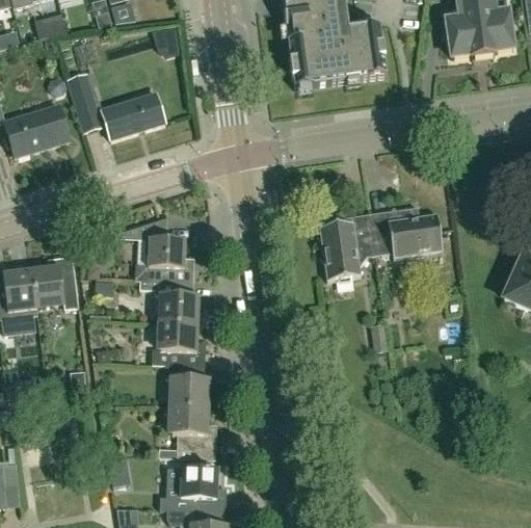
[(0,0),(0,9),(8,7),(6,0),(0,0)]
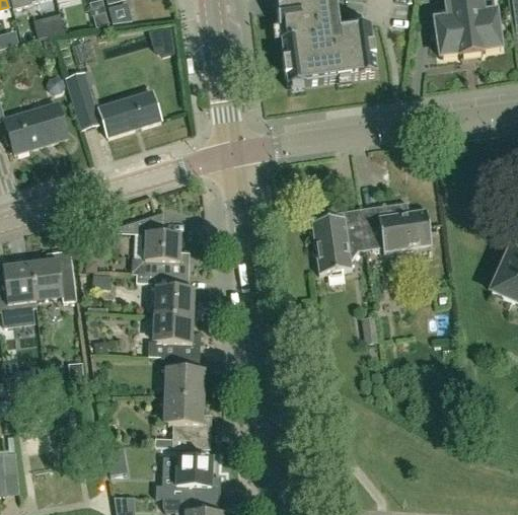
[(10,0),(13,9),(32,4),(31,2),(40,0),(10,0)]
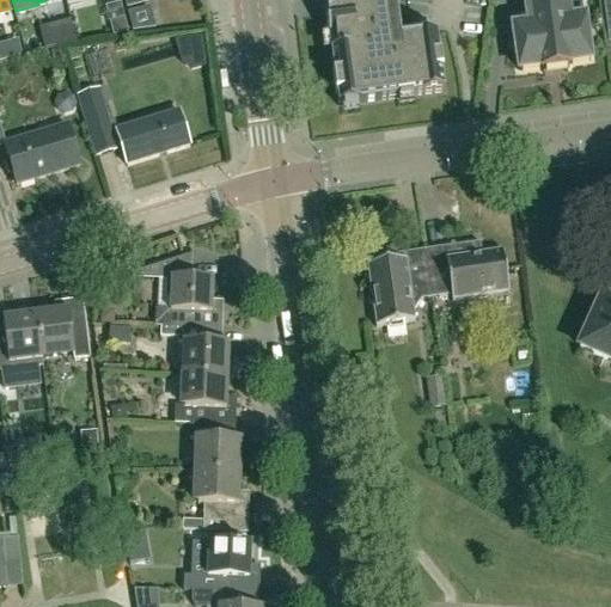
[(393,49),(388,0),(324,0),(329,34),(337,32),(340,47),(331,48),(335,71),(334,71),(336,91),(337,91),(337,94),(340,94),(338,91),(356,89),(358,100),(398,94),(399,94),(398,86),(413,85),(414,93),(415,93),(415,92),(446,89),(438,29),(414,32),(414,35),(402,36),(402,34),(401,34),(402,48),(393,49)]
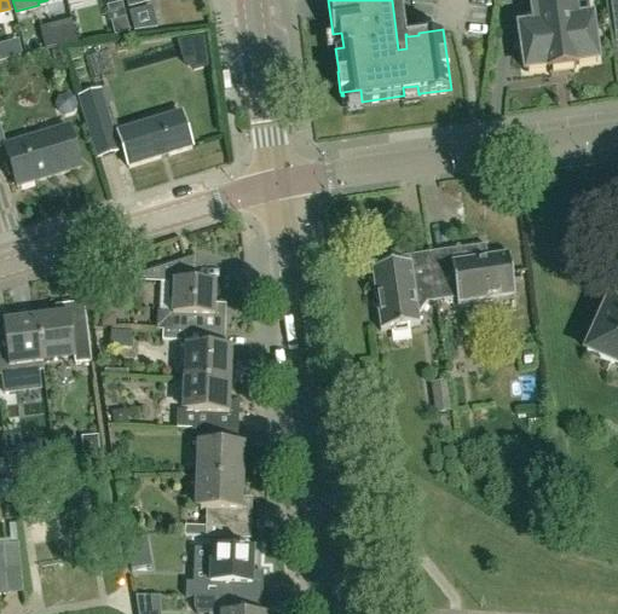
[(549,67),(555,67),(577,63),(576,59),(598,56),(594,29),(599,28),(598,18),(593,19),(591,13),(593,13),(590,0),(525,0),(525,3),(530,1),(532,22),(520,23),(521,29),(517,29),(518,39),(523,39),(526,67),(548,63),(549,67)]
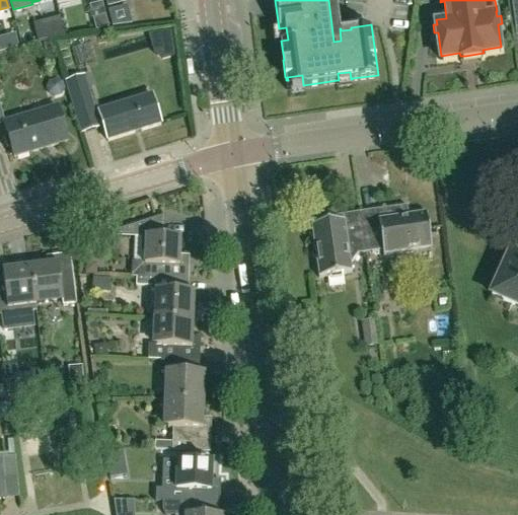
[(108,23),(106,16),(97,19),(98,25),(108,23)]
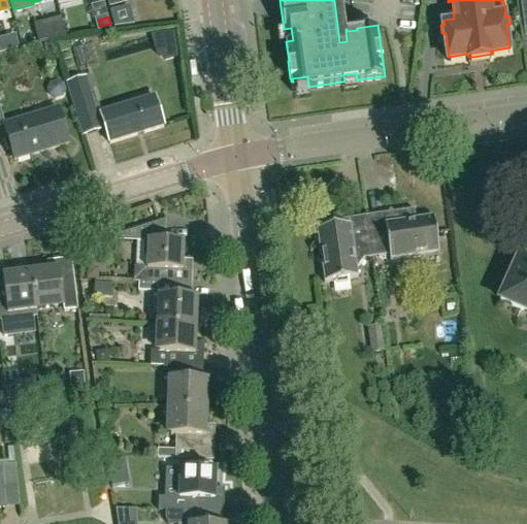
[(66,33),(63,20),(55,22),(58,35),(66,33)]
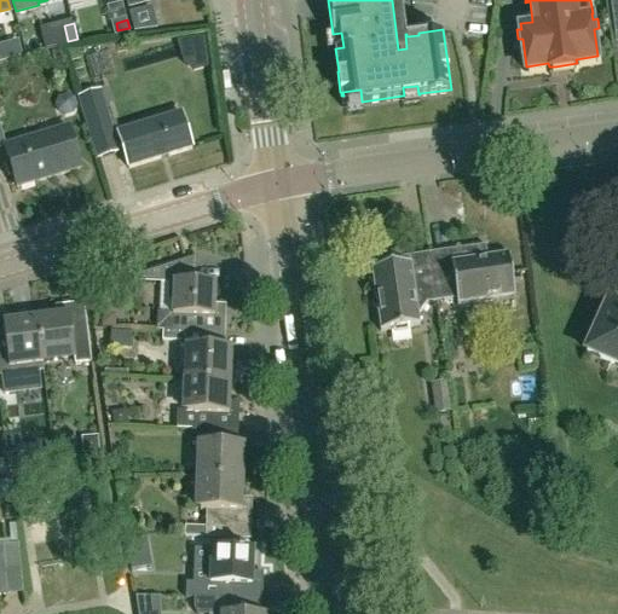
[(23,52),(18,38),(9,40),(13,54),(23,52)]
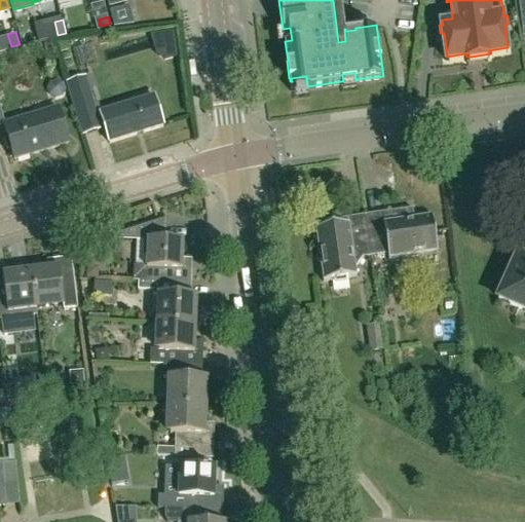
[(154,91),(102,107),(100,101),(97,101),(87,73),(67,79),(84,133),(105,126),(108,138),(162,121),(154,91)]
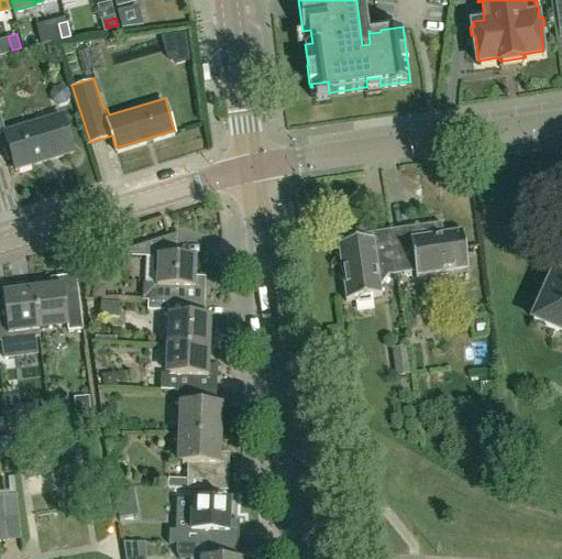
[(53,100),(61,103),(68,101),(72,94),(69,87),(62,84),(55,85),(51,92),(53,100)]
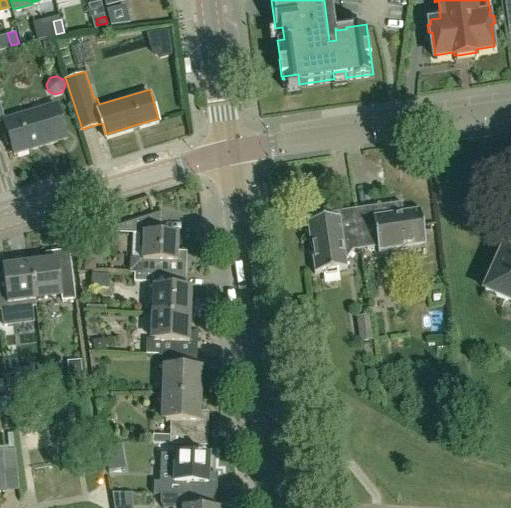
[(14,151),(66,135),(56,101),(3,117),(14,151)]
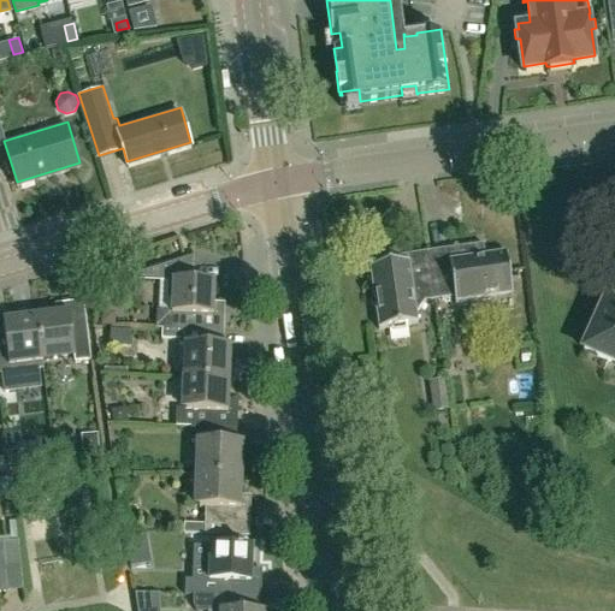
[(513,290),(509,266),(507,248),(486,250),(484,239),(429,247),(436,295),(455,292),(456,298),(513,290)]
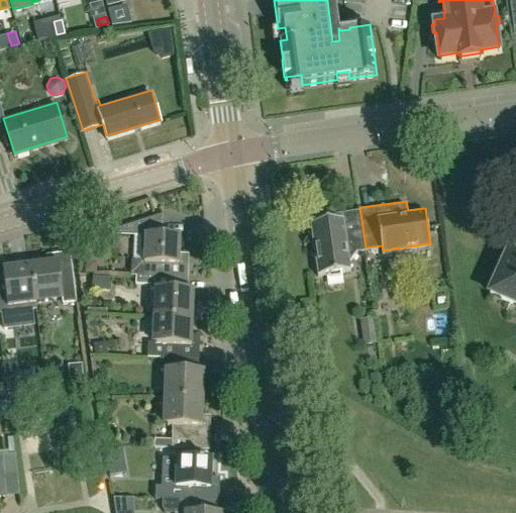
[(366,247),(359,207),(314,214),(315,220),(310,221),(318,273),(351,268),(350,259),(356,249),(366,247)]
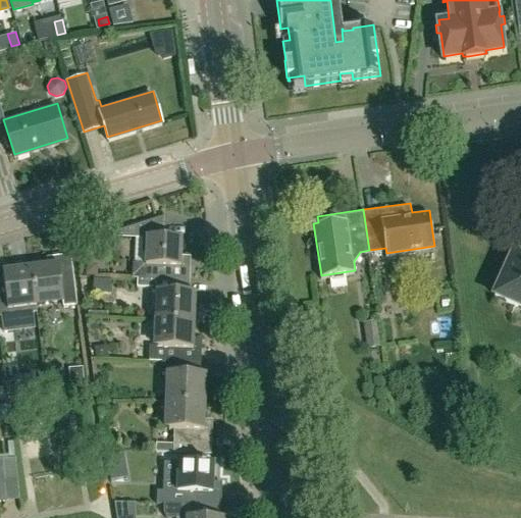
[(520,215),(512,211),(503,234),(518,241),(516,246),(496,293),(520,304),(520,215)]
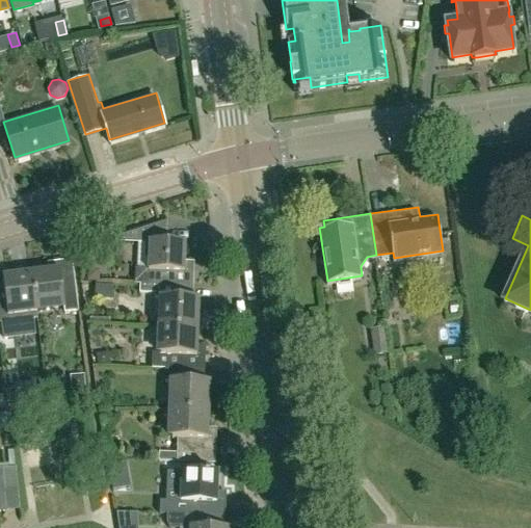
[(186,239),(168,239),(169,217),(121,232),(121,238),(150,239),(149,266),(136,266),(135,281),(141,281),(193,283),(194,258),(185,257),(186,239)]
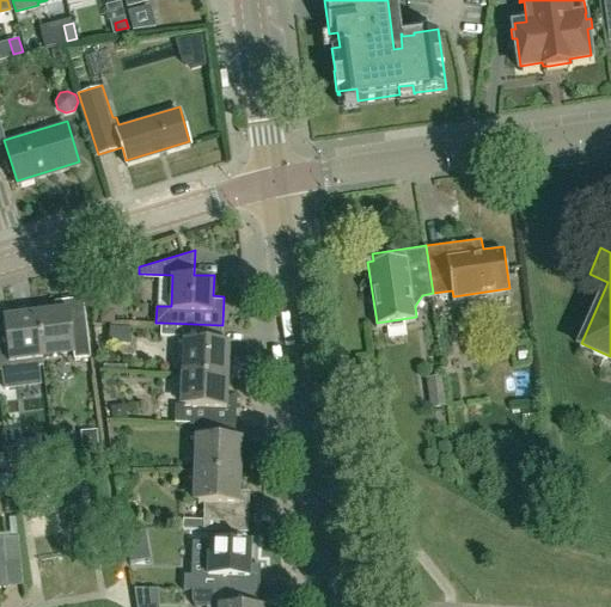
[(57,308),(36,311),(42,351),(74,347),(74,355),(91,353),(83,294),(56,299),(57,308)]
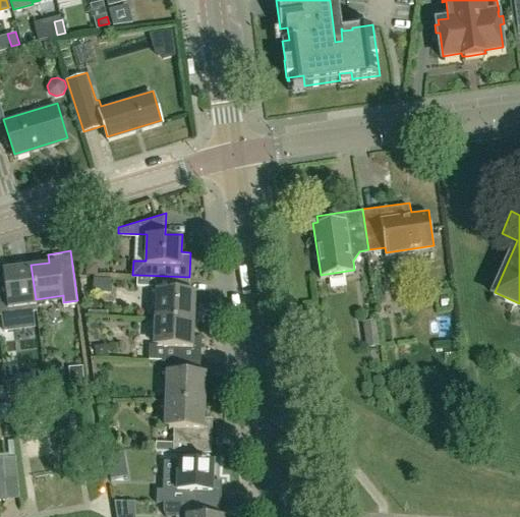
[(36,303),(36,299),(31,265),(14,267),(15,271),(3,272),(3,274),(0,273),(0,311),(9,311),(9,307),(36,303)]
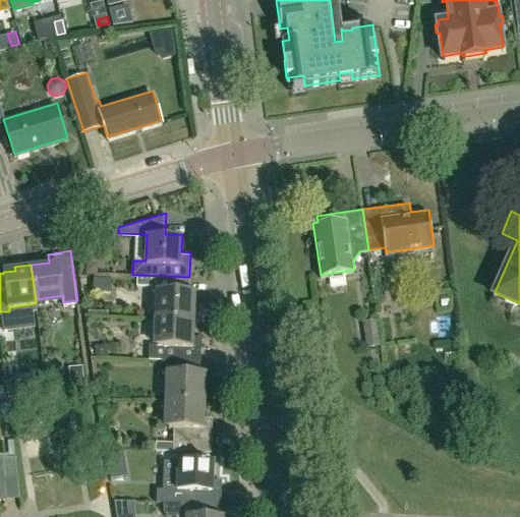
[(191,289),(189,289),(189,277),(138,275),(137,284),(152,284),(152,288),(156,288),(155,316),(159,316),(189,317),(191,289)]
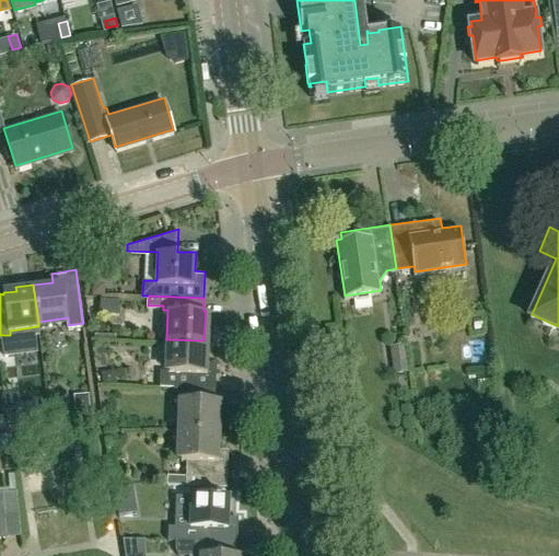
[(208,342),(204,340),(171,339),(170,370),(161,370),(161,383),(216,385),(217,360),(207,360),(208,342)]
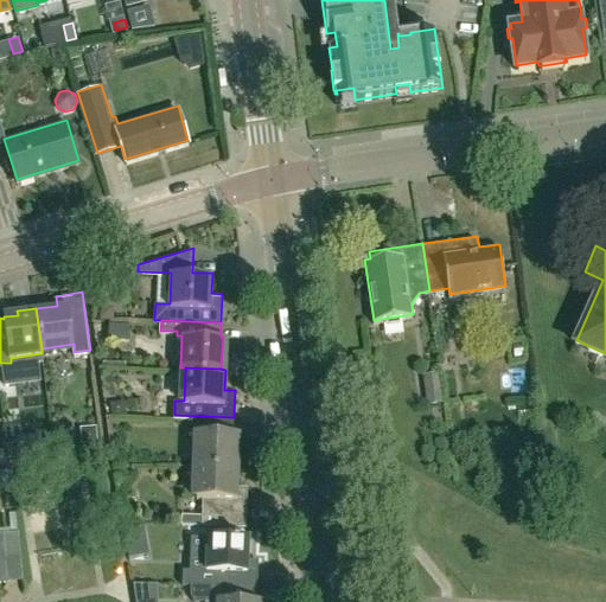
[(439,371),(423,373),(428,403),(444,401),(439,371)]
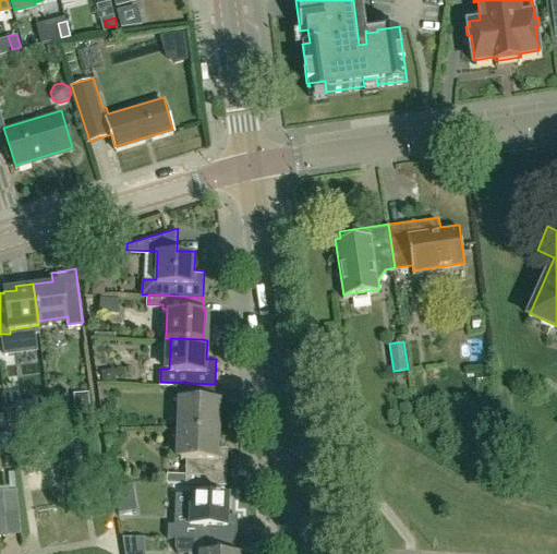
[(215,397),(215,384),(160,382),(160,384),(173,384),(173,397),(179,397),(178,425),(182,425),(216,426),(217,397),(215,397)]
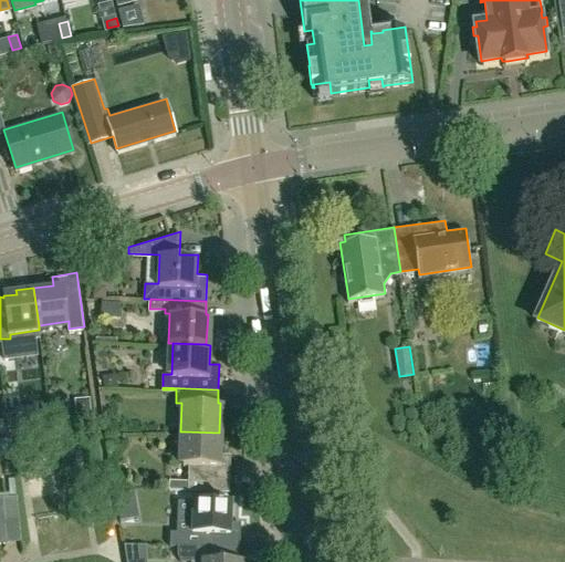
[(222,434),(219,433),(185,432),(184,464),(189,464),(188,479),(170,479),(170,488),(230,490),(231,453),(221,453),(222,434)]
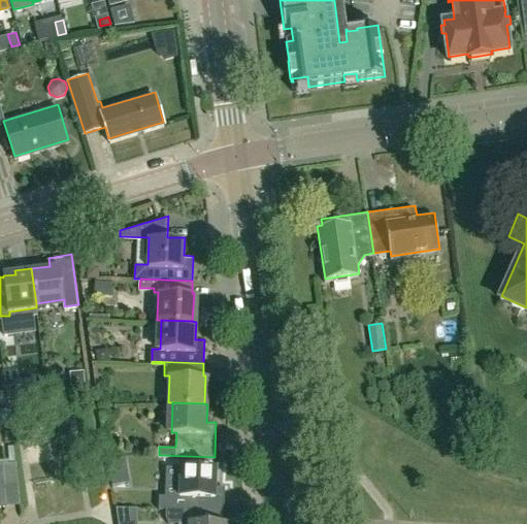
[(8,408),(0,410),(0,425),(11,424),(8,408)]
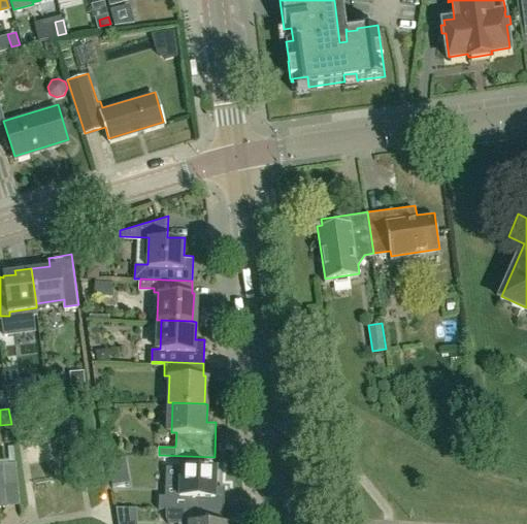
[(0,503),(7,503),(5,480),(18,478),(17,460),(0,461),(0,503)]
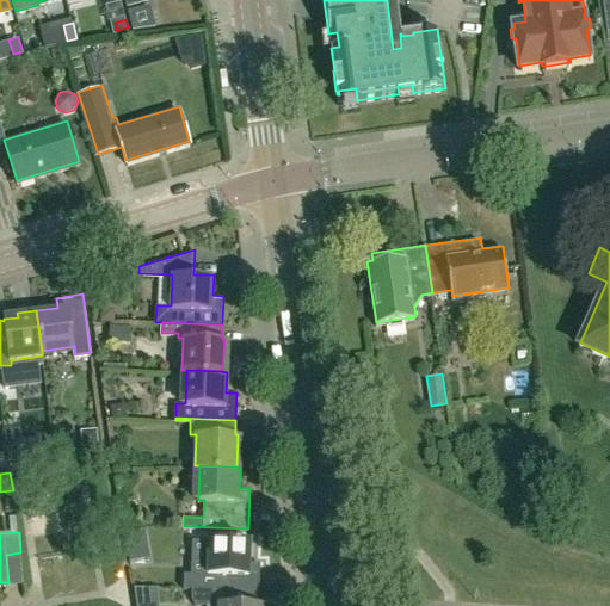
[(214,573),(214,587),(258,588),(259,562),(248,561),(250,540),(209,538),(208,573),(214,573)]
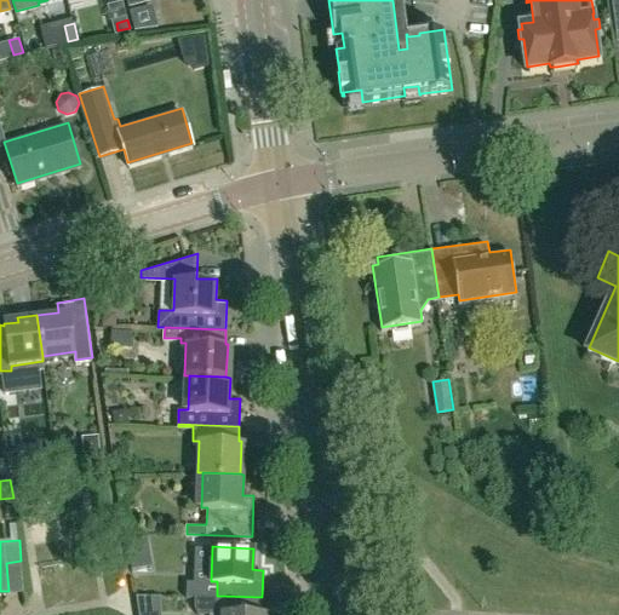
[(262,613),(262,597),(217,596),(196,596),(196,607),(199,611),(213,611),(211,614),(263,614),(263,613),(262,613)]
